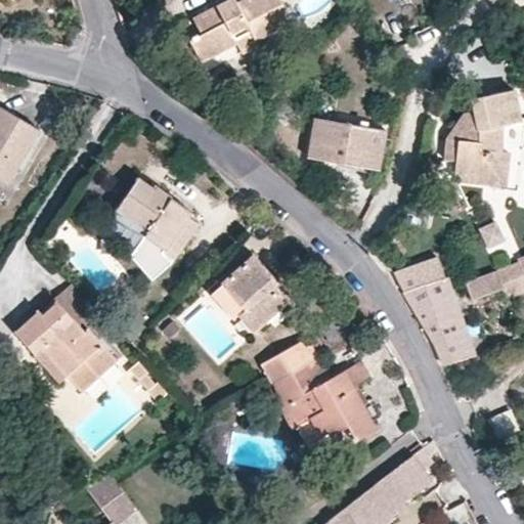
[(201,59),(235,42),(252,34),(257,44),(292,28),(276,0),(229,0),(182,26),(201,59)]
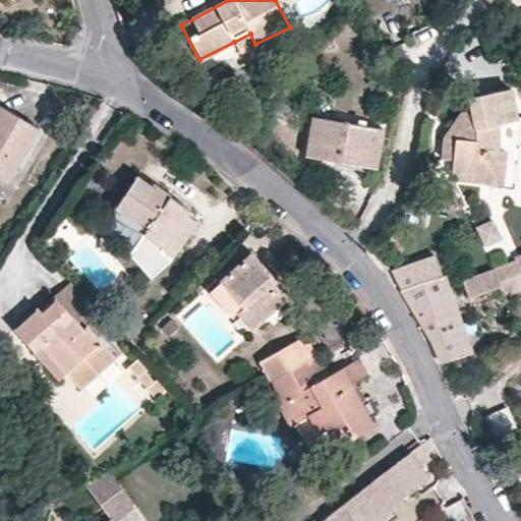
[(250,34),(234,42),(240,52),(255,44),(250,34)]
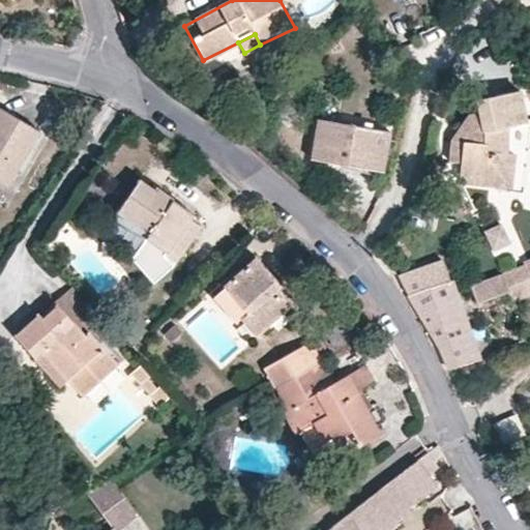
[(525,123),(523,117),(518,93),(476,100),(478,112),(467,115),(466,116),(471,143),(450,140),(448,163),(462,165),(461,184),(511,188),(513,155),(505,153),(506,127),(525,123)]
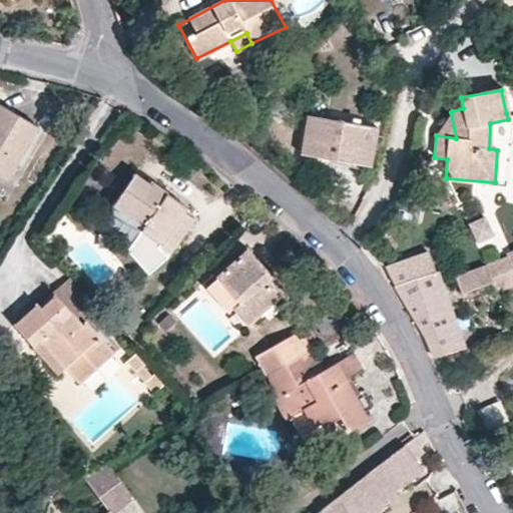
[(0,105),(0,176),(8,181),(38,127),(0,105)]
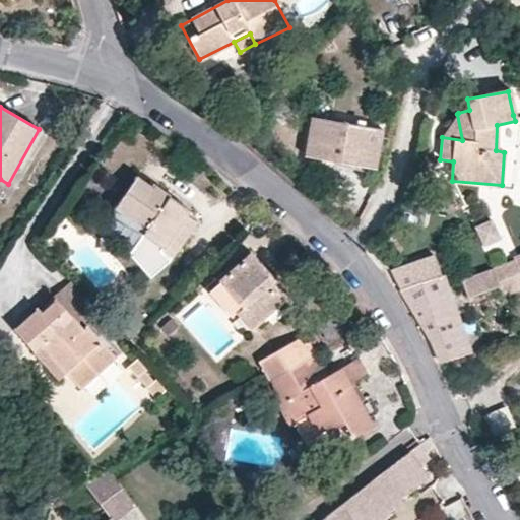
[(462,140),(457,114),(442,137),(462,140)]
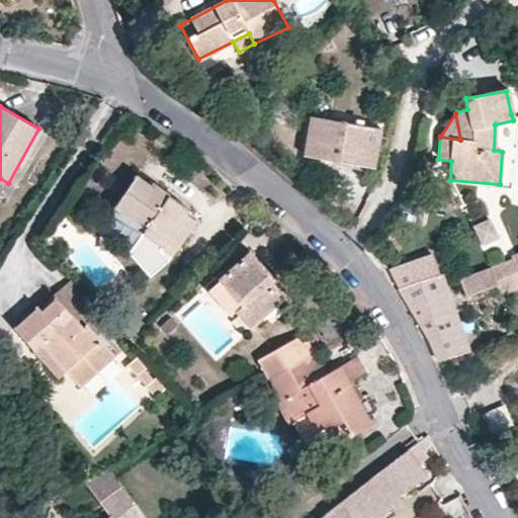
[(499,190),(512,190),(515,153),(511,153),(511,138),(515,138),(517,115),(511,114),(513,120),(495,124),(494,150),(502,152),(500,184),(499,190)]
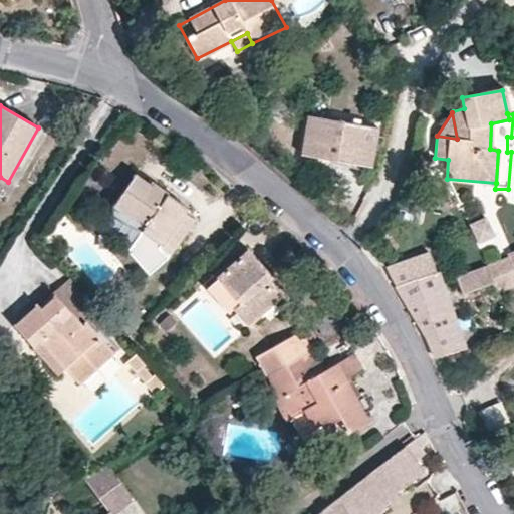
[(375,130),(310,118),(303,157),(369,167),(375,130)]
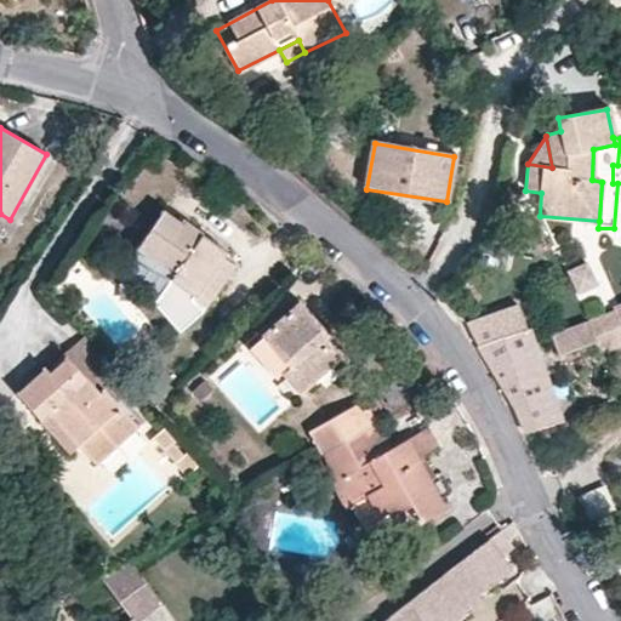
[(183,226),(167,216),(141,251),(175,278),(172,281),(194,297),(199,295),(212,303),(235,267),(223,258),(226,251),(186,223),(183,226)]
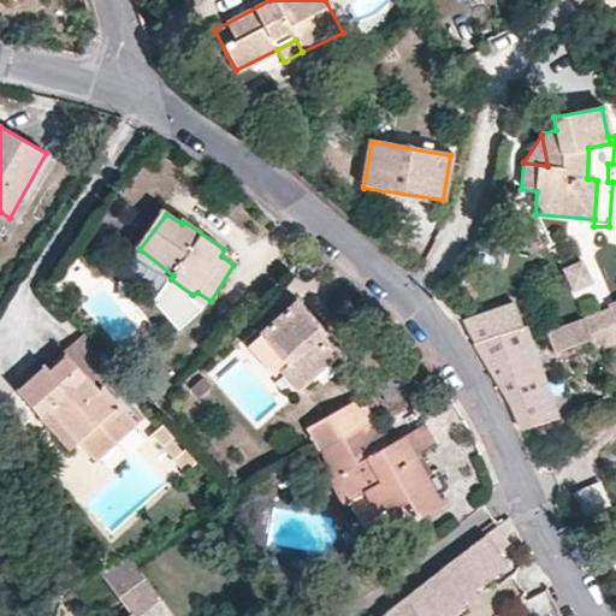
[(580,262),(563,270),(572,291),(588,284),(580,262)]
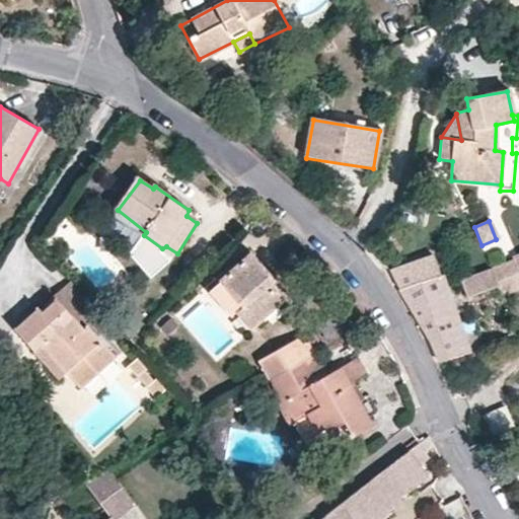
[(162,248),(147,238),(135,254),(153,277),(171,263),(177,253),(166,246),(162,248)]
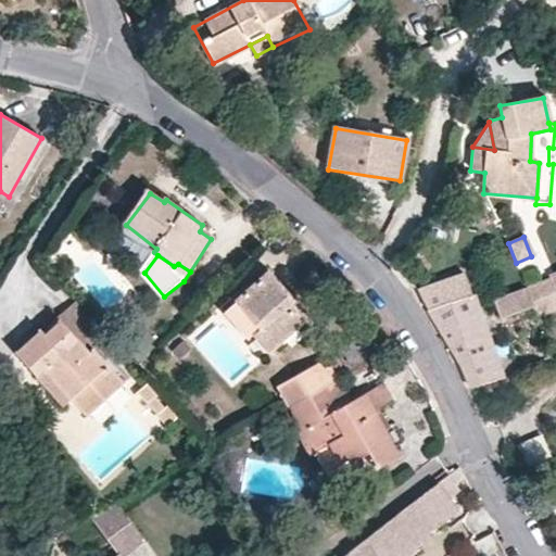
[(555,312),(555,269),(547,274),(550,278),(501,299),(506,312),(543,297),(551,314),(555,312)]
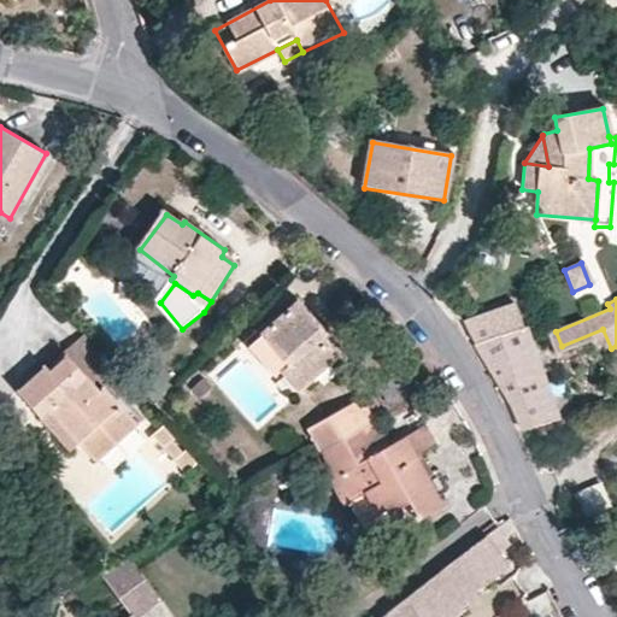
[(299,303),(248,348),(272,378),(280,372),(299,393),(342,353),(325,336),(328,334),(299,303)]
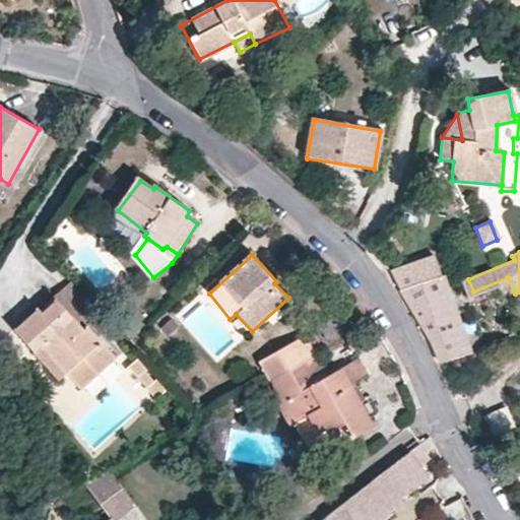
[(432,255),(388,270),(431,343),(440,363),(467,352),(432,255)]
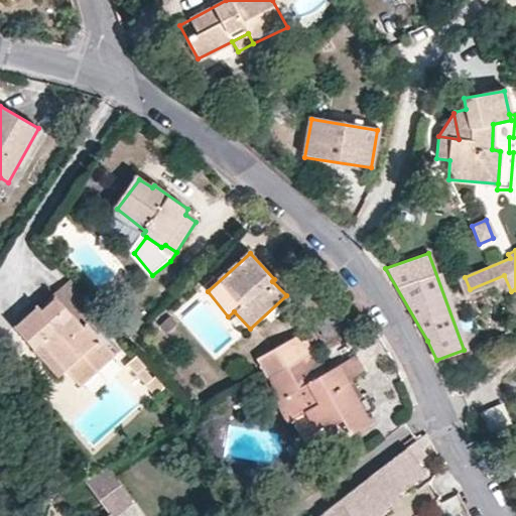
[(56,301),(83,331),(99,316),(73,287),(56,301)]
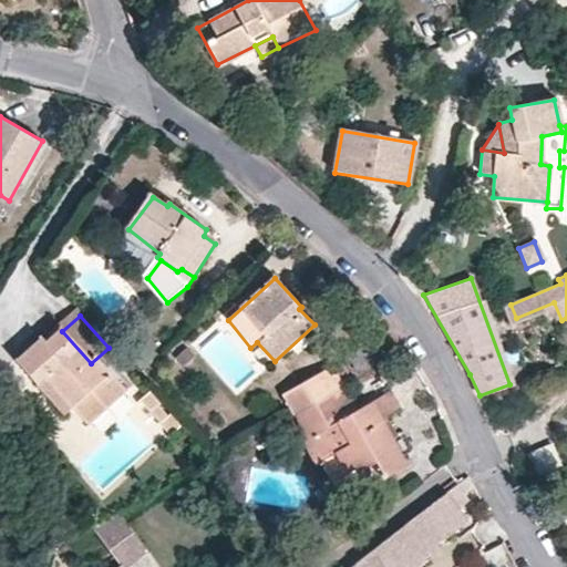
[(42,336),(18,358),(43,387),(51,380),(74,408),(90,425),(126,393),(98,360),(91,363),(62,331),(49,342),(42,336)]
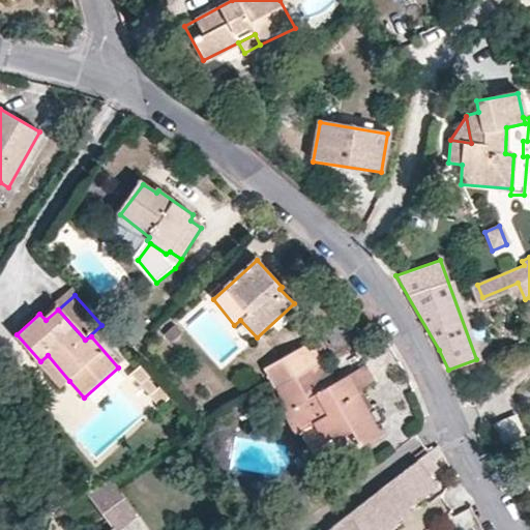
[(356,337),(347,321),(326,332),(335,349),(356,337)]
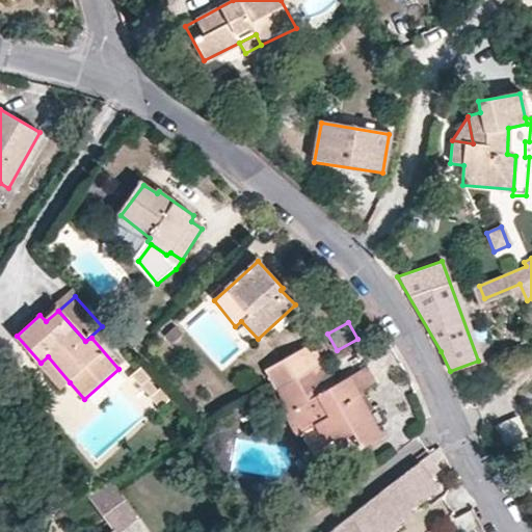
[(266,367),(277,389),(323,364),(312,343),(266,367)]
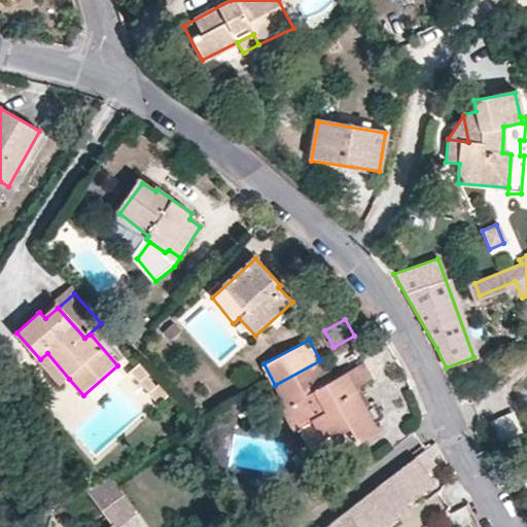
[(47,353),(40,359),(61,384),(69,379),(47,353)]
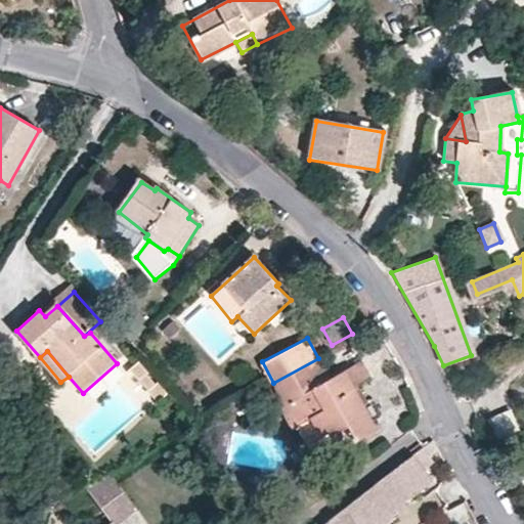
[(318,358),(273,383),(286,404),(280,407),(293,429),(310,419),(329,448),(343,440),(347,447),(377,431),(354,388),(369,379),(361,363),(331,379),(318,358)]
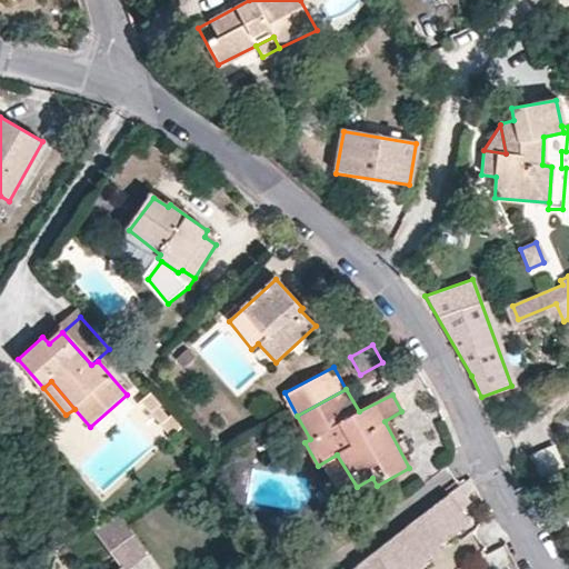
[(169,417),(159,408),(151,415),(160,425),(169,417)]
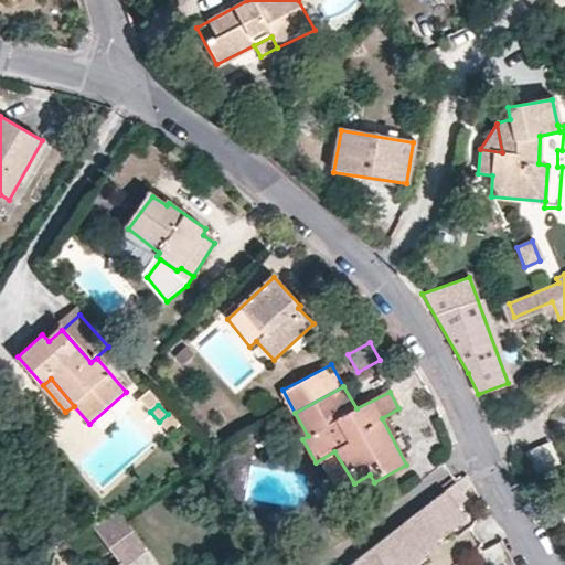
[(550,441),(525,454),(534,473),(558,465),(550,441)]
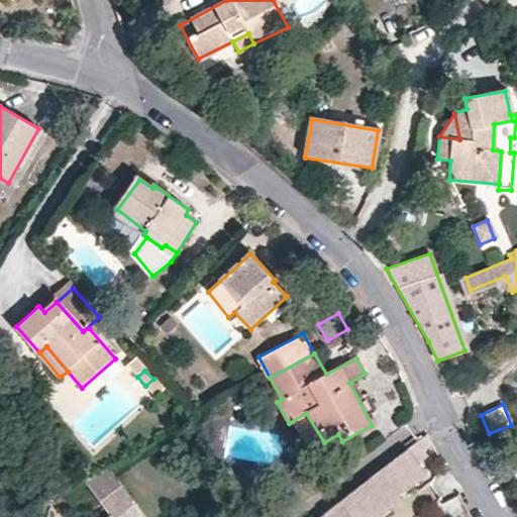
[(408,451),(322,516),(372,516),(427,474),(408,451)]
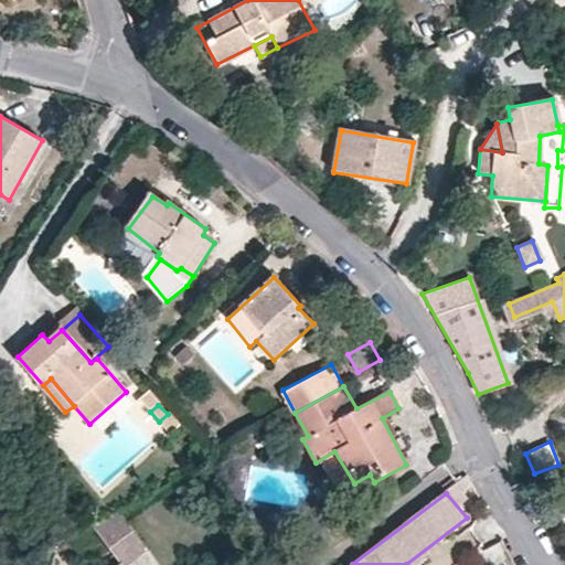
[(116,509),(89,524),(118,563),(120,564),(124,564),(146,550),(116,509)]
